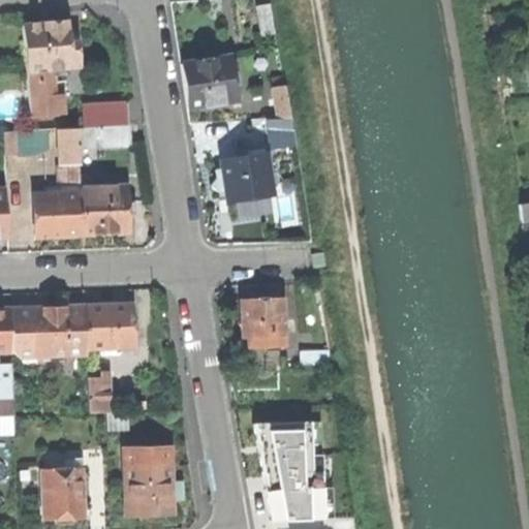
[(262,36),(277,34),(272,5),(257,7),(262,36)]
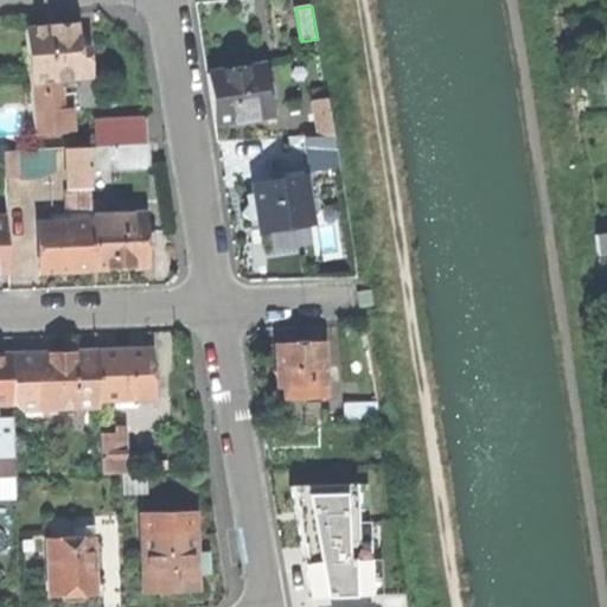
[(51,27),(27,30),(31,83),(56,81),(57,87),(66,85),(78,85),(77,80),(90,78),(88,50),(78,50),(77,26),(51,27)]
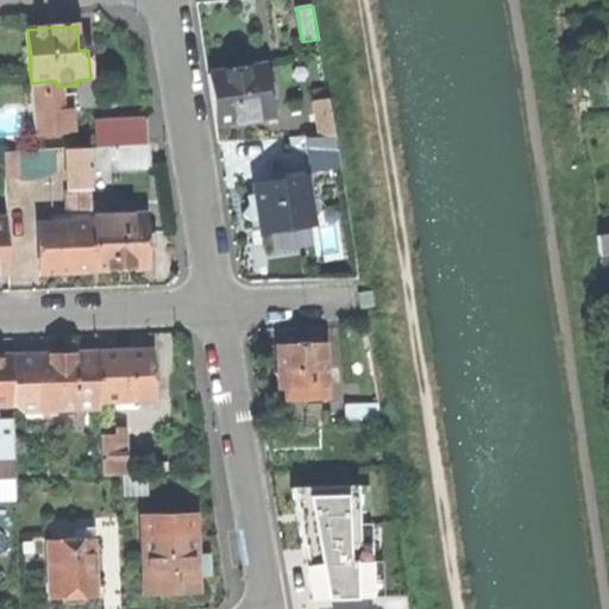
[(208,75),(217,125),(272,117),(271,110),(267,83),(264,67),(234,71),(208,75)]
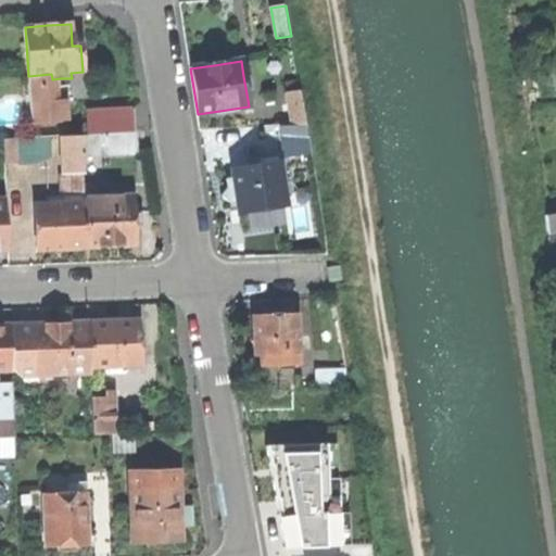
[(52,85),(52,79),(51,74),(28,76),(33,125),(59,124),(59,121),(57,85),(52,85)]
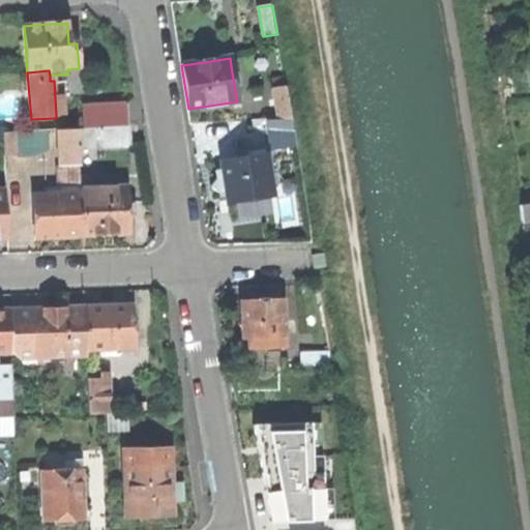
[(238,71),(232,72),(236,95),(242,94),(238,71)]
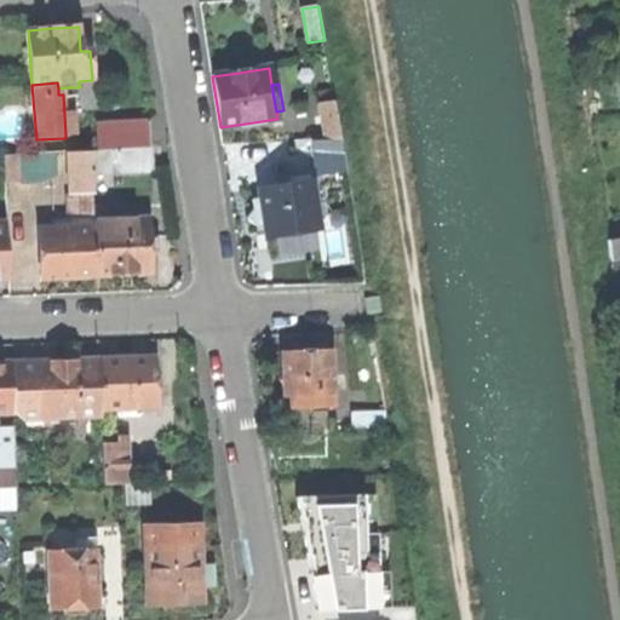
[(69,114),(68,87),(58,89),(58,95),(63,95),(65,135),(75,135),(74,113),(69,114)]
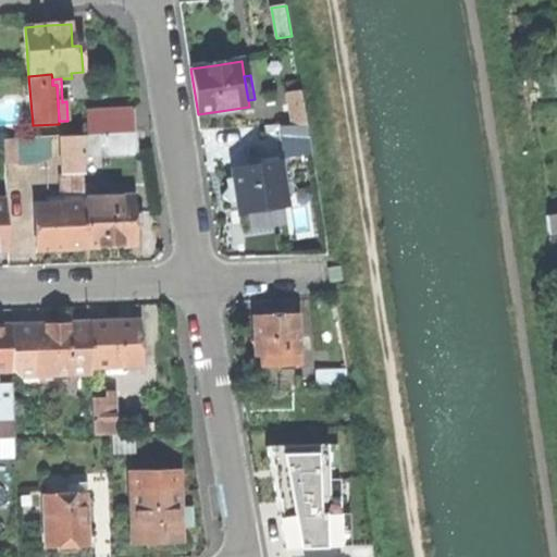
[(288,94),(293,126),(307,125),(301,93),(288,94)]
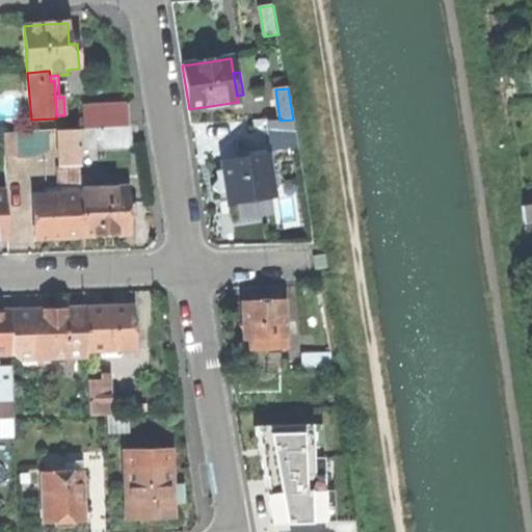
[(85,106),(86,129),(131,128),(130,104),(85,106)]
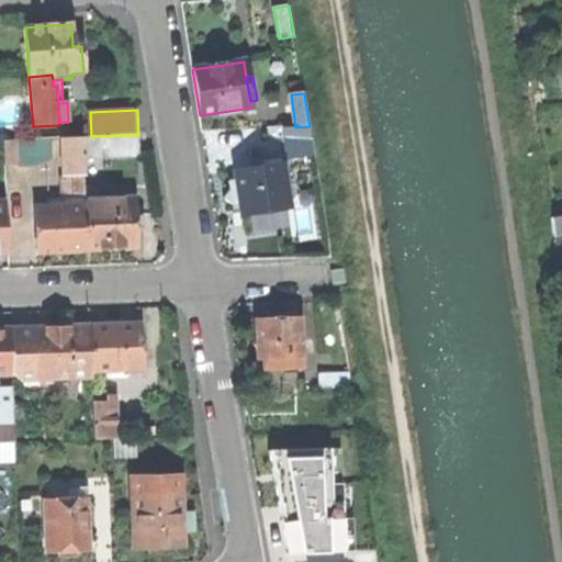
[(282,127),(282,142),(312,141),(310,126),(295,127),(282,127)]
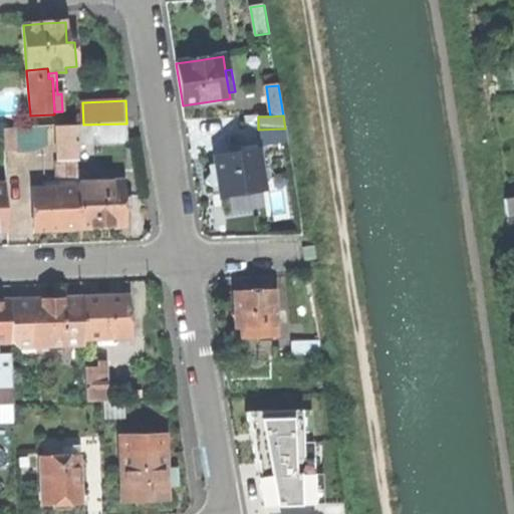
[(83,124),(76,125),(76,145),(127,144),(126,123),(83,124)]
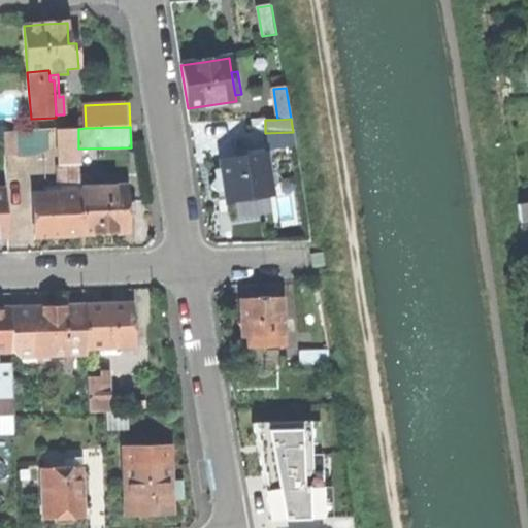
[(58,129),(59,165),(79,165),(78,149),(78,129),(58,129)]
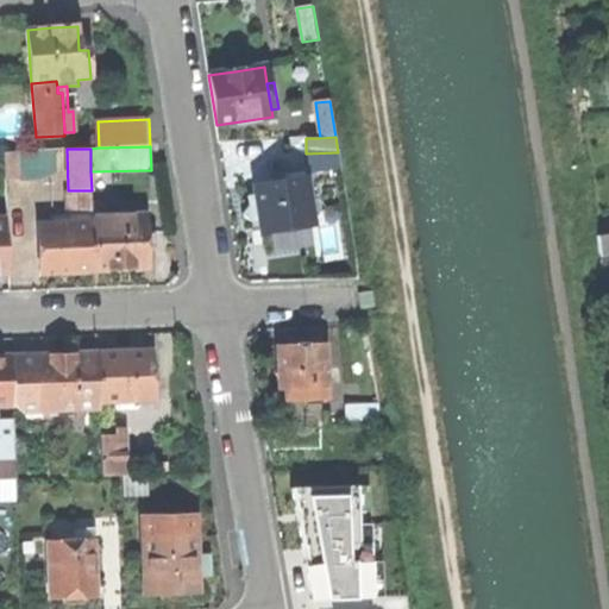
[(55,151),(5,152),(6,181),(36,180),(56,171),(55,151)]
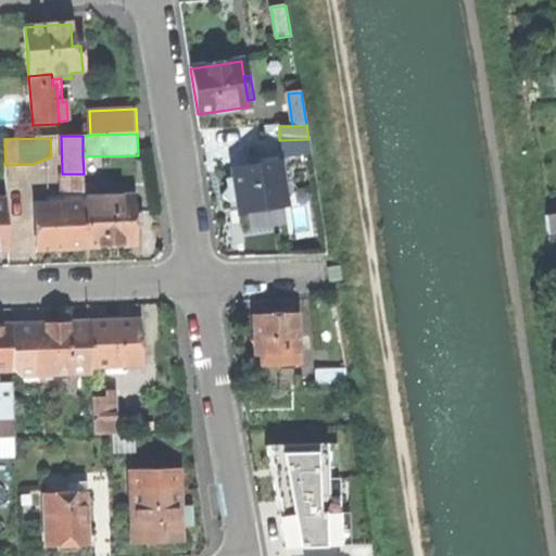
[(280,159),(312,155),(308,139),(279,140),(280,159)]
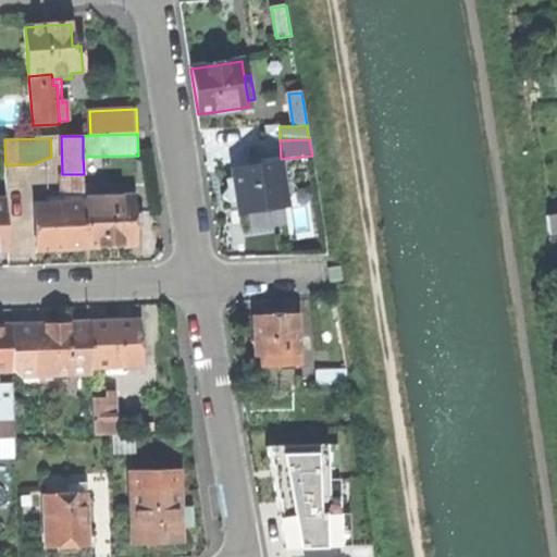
[(237,201),(239,213),(261,210),(285,206),(279,162),(274,163),(264,164),(233,170),(234,177),(237,201)]
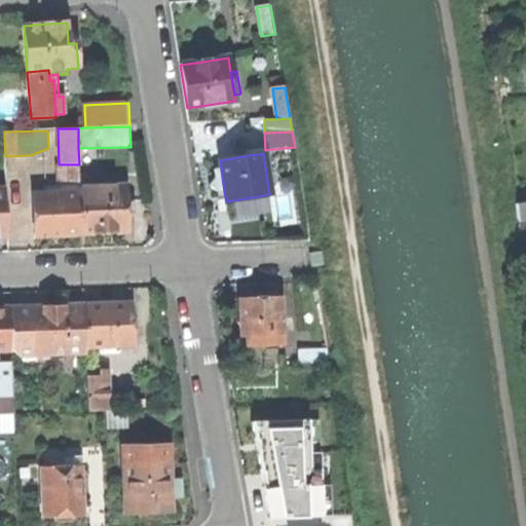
[(59,164),(60,188),(65,188),(66,193),(80,193),(80,187),(79,177),(79,164),(59,164)]
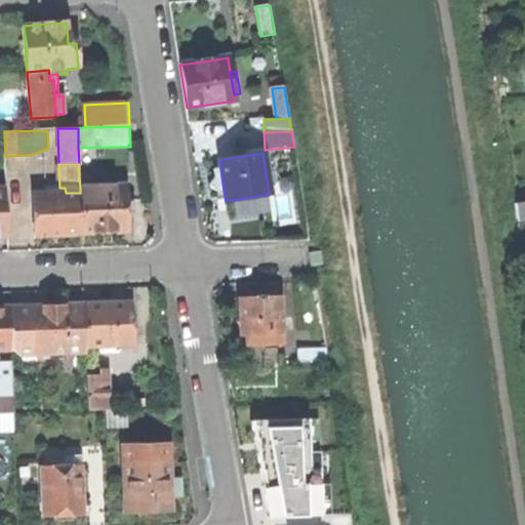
[(215,191),(224,190),(220,167),(212,168),(214,177),(208,185),(215,191)]
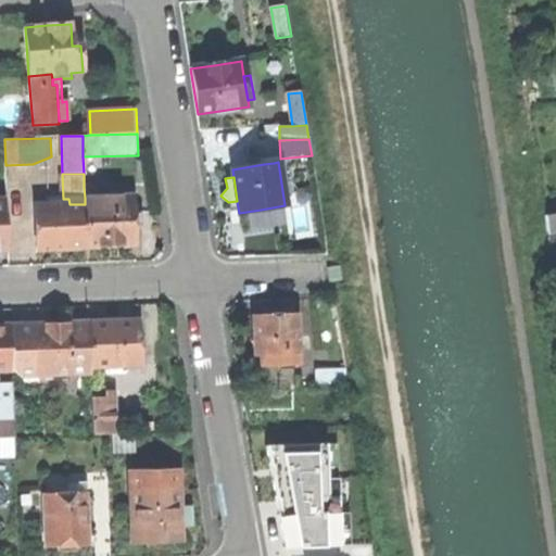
[(103,186),(84,187),(85,198),(104,197),(103,186)]
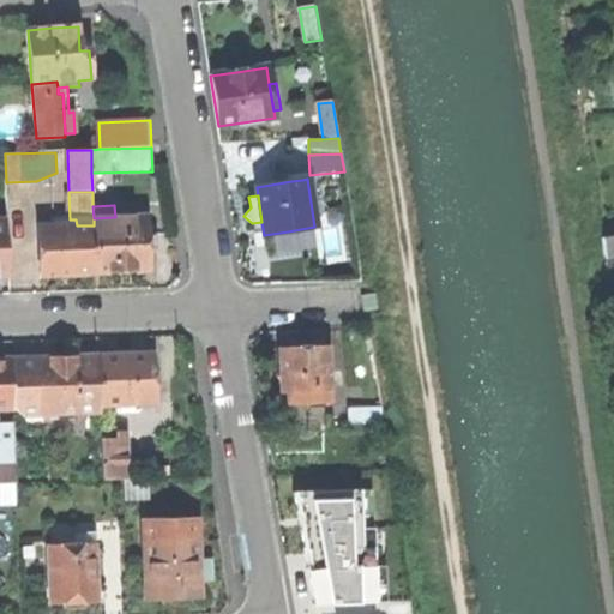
[(115,217),(94,218),(94,226),(95,272),(124,271),(149,271),(148,251),(157,251),(156,235),(148,235),(146,216),(115,217)]
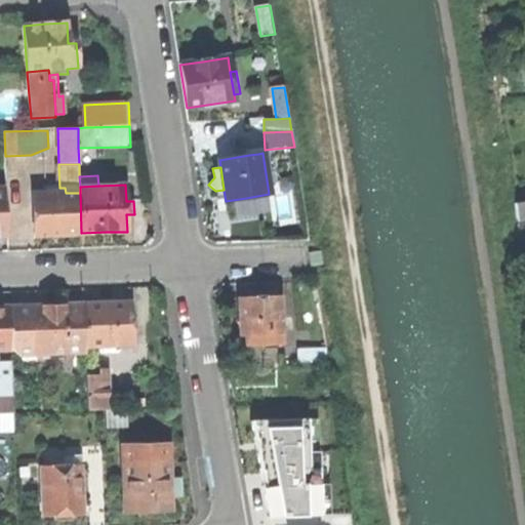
[(51,194),(34,194),(35,235),(56,234),(81,233),(80,193),(66,193),(65,188),(59,188),(59,193),(51,194)]
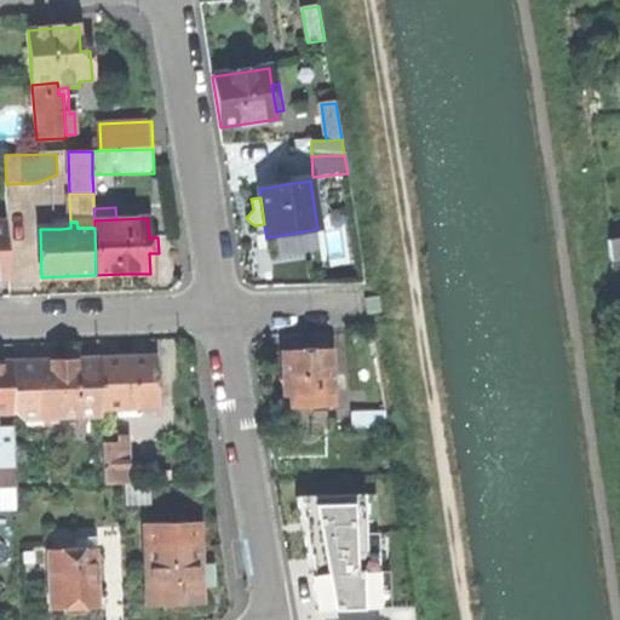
[(619,239),(608,241),(610,258),(619,256),(619,239)]
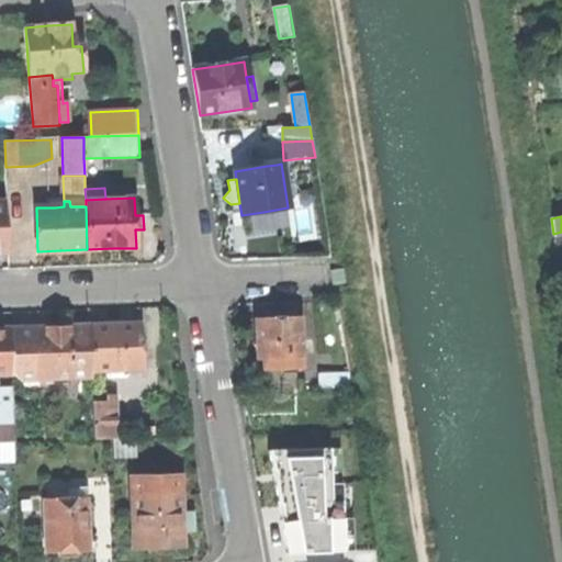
[(274,319),(256,319),(257,358),(263,357),(263,369),(302,368),(300,318),(274,319)]
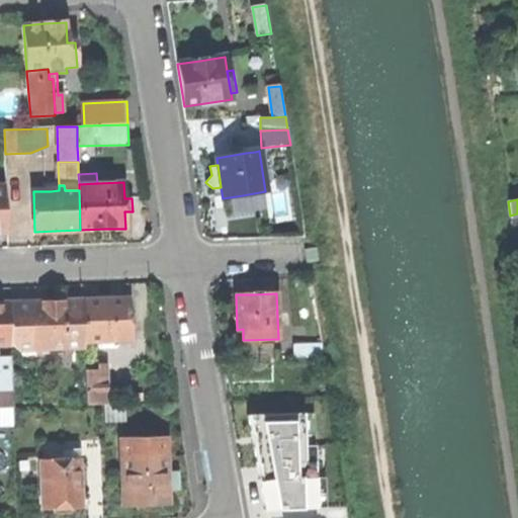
[(104,300),(83,300),(84,341),(130,340),(128,299),(104,300)]
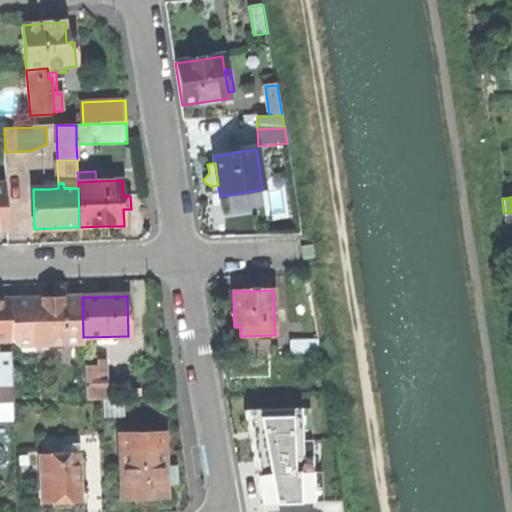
[(41,298),(42,301),(42,321),(34,321),(34,344),(35,351),(41,351),(40,343),(83,342),(83,337),(82,297),(58,297),(41,298)]
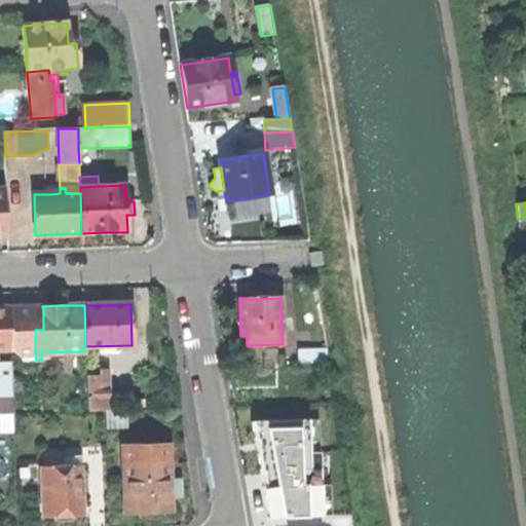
[(34,307),(10,308),(11,349),(11,354),(35,353),(35,330),(43,330),(43,309),(35,309),(34,307)]
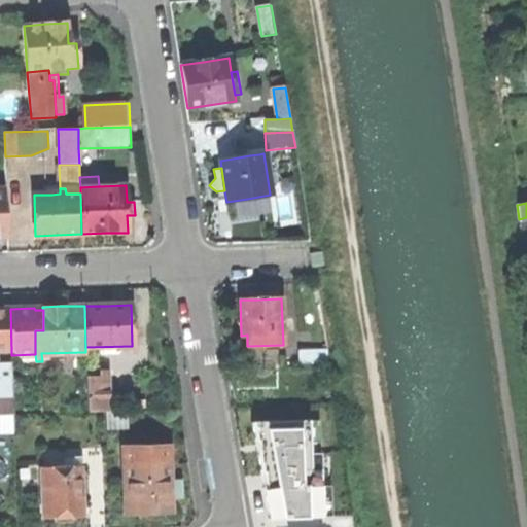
[(0,397),(12,397),(11,363),(0,363),(0,350),(11,350),(10,309),(0,309),(0,397)]
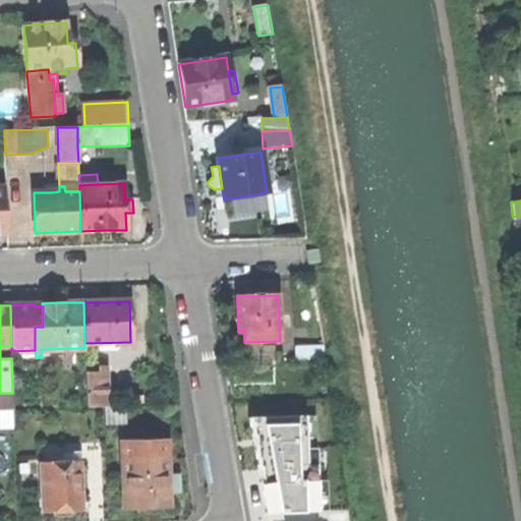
[(322,346),(296,348),(298,378),(325,374),(322,346)]
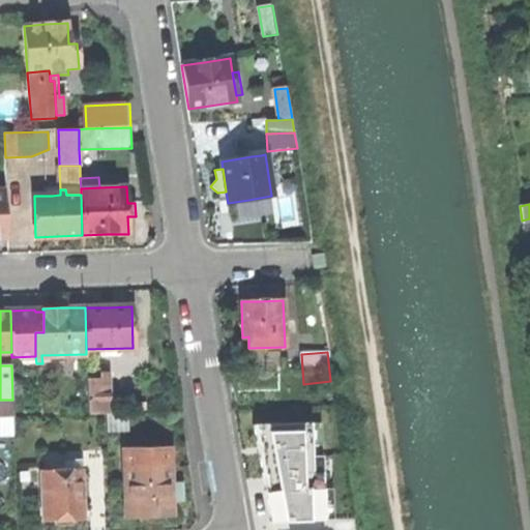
[(87,414),(109,414),(108,373),(100,373),(100,378),(86,378),(87,414)]
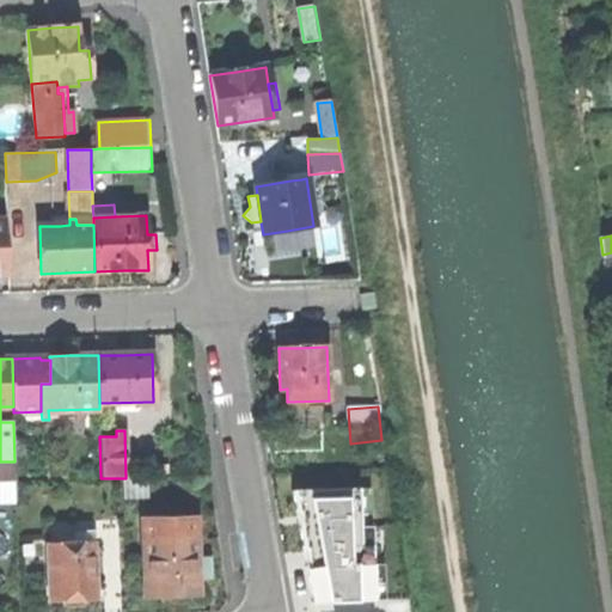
[(14,461),(0,461),(0,481),(14,482),(14,461)]
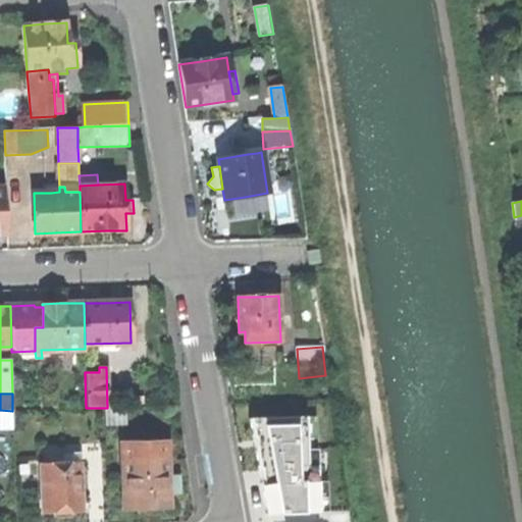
[(145,508),(169,507),(168,492),(168,475),(167,456),(163,456),(163,444),(121,445),(122,508),(145,508)]
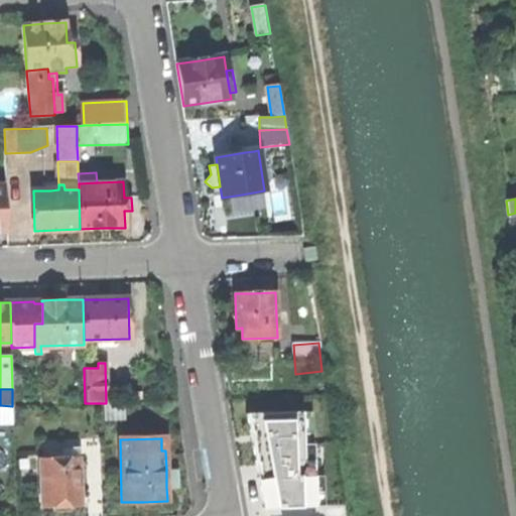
[(60,506),(82,505),(80,447),(62,448),(62,458),(39,459),(41,506),(60,506)]
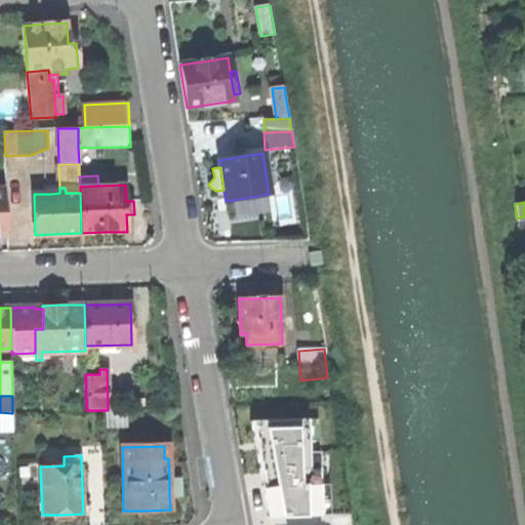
[(179,478),(169,478),(169,495),(179,494),(179,478)]
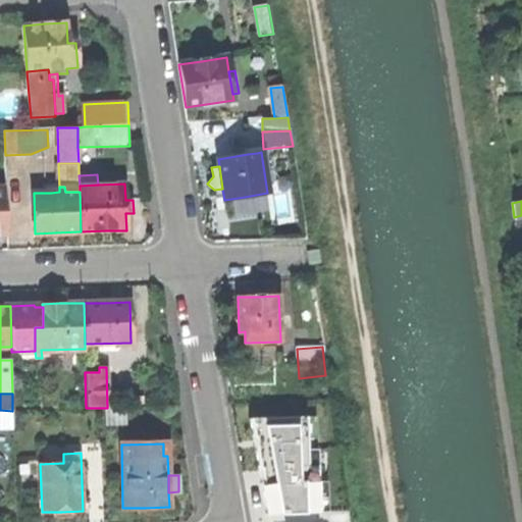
[(265,521),(342,521),(338,497),(263,510),(265,521)]
